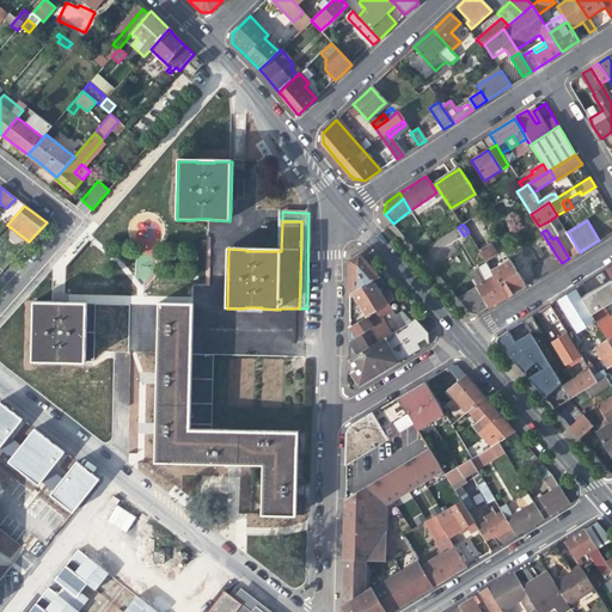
[(479,250),(487,262),(496,255),(490,244),(479,250)]
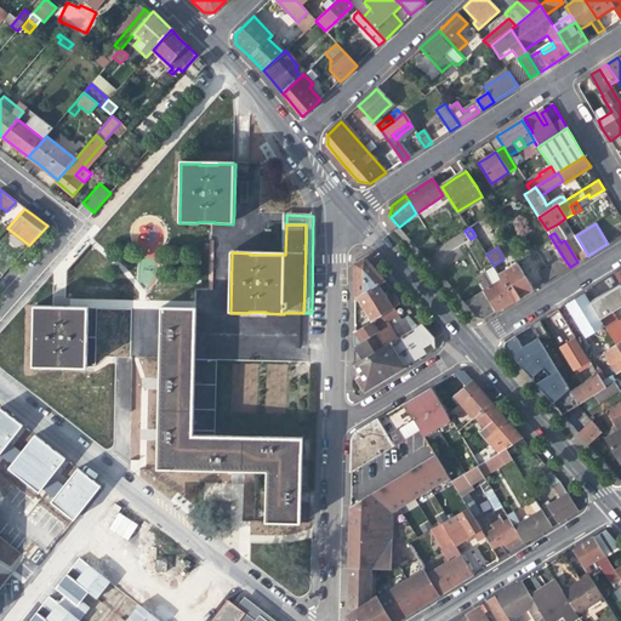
[(355,300),(357,298),(379,285),(385,281),(365,258),(355,266),(355,283),(355,300)]
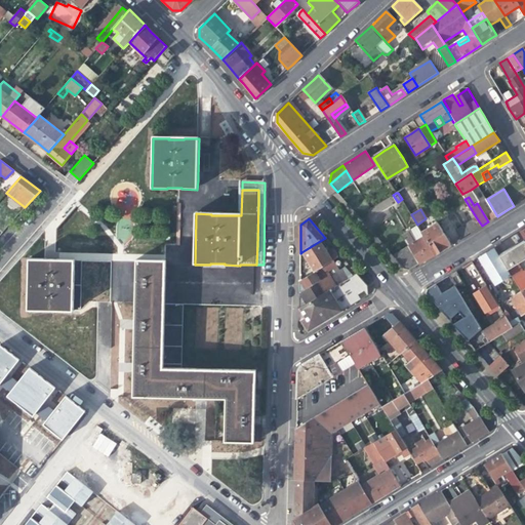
[(462,238),(482,226),(477,218),(457,231),(462,238)]
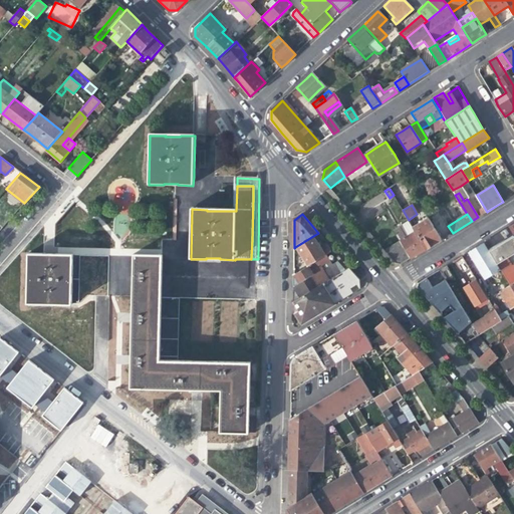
[(429,218),(413,228),(416,232),(426,249),(442,239),(439,235),(429,218)]
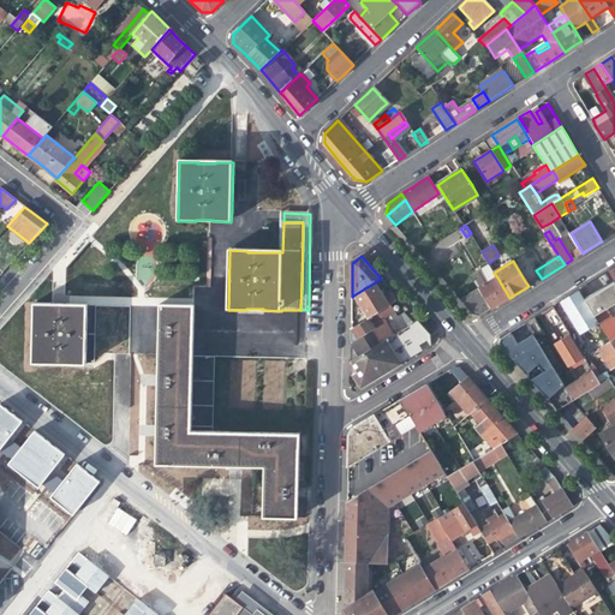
[(491,268),(479,275),(485,285),(497,278),(494,273),(491,269),(491,268)]
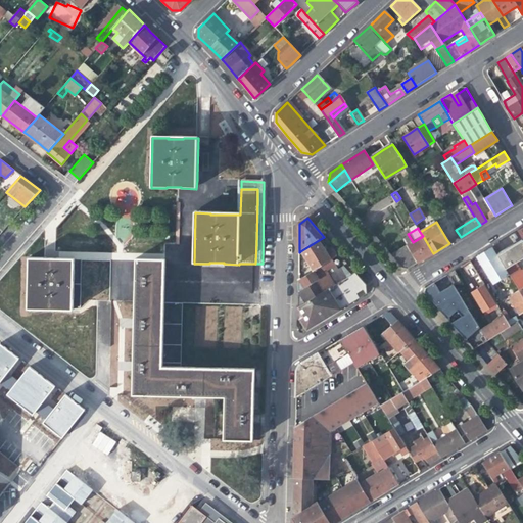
[(399,234),(401,237),(401,236),(407,245),(418,263),(423,259),(433,253),(423,236),(413,242),(408,234),(406,230),(399,234)]
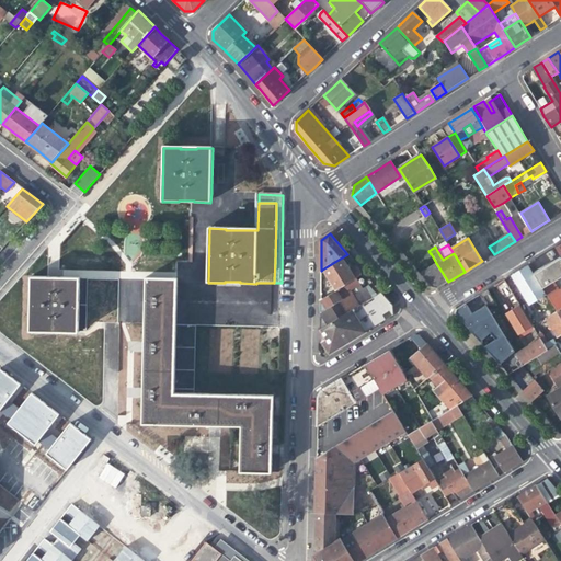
[(538,282),(542,289),(553,283),(560,276),(560,256),(559,254),(546,263),(534,270),(538,282)]
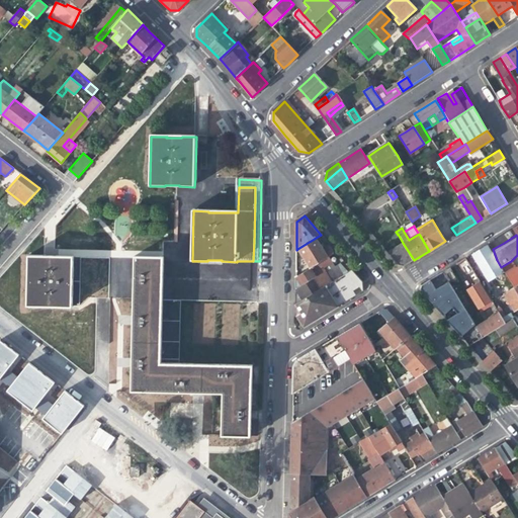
[(303,257),(310,269),(327,258),(330,256),(334,254),(329,246),(323,250),(316,238),(297,249),(303,257)]
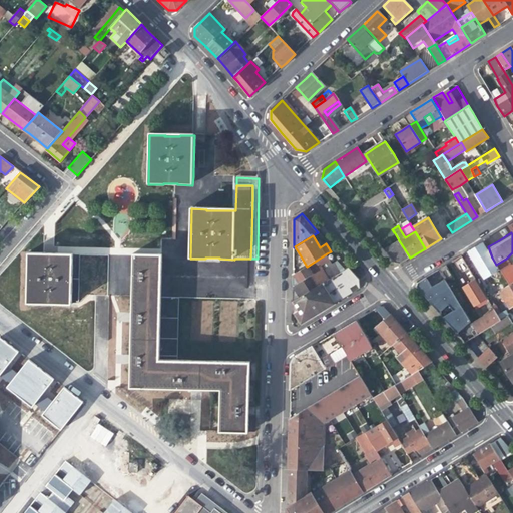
[(404,262),(410,258),(399,240),(383,249),(394,263),(400,265),(404,262)]
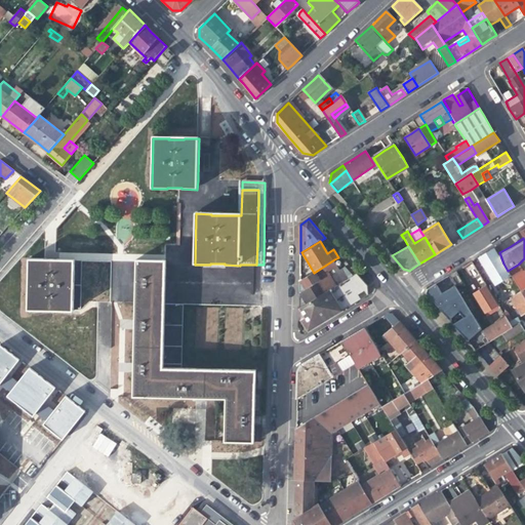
[(490,250),(484,253),(493,266),(498,263),(490,250)]
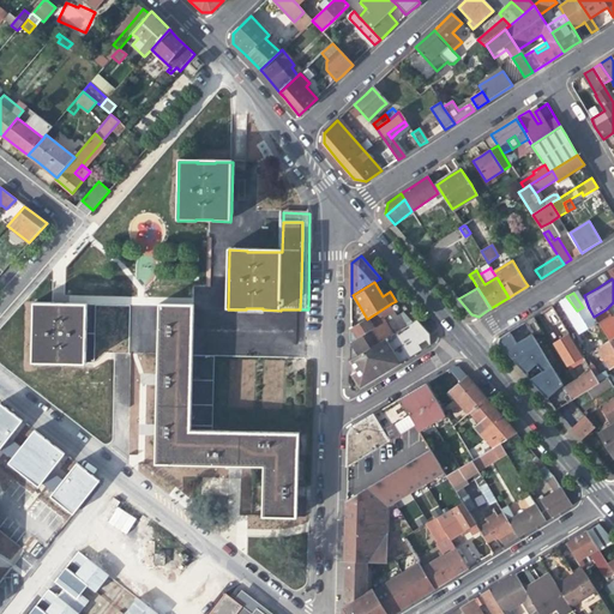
[(85,363),(86,306),(70,305),(70,306),(61,305),(53,305),(34,304),(32,362),(50,363),(50,362),(68,362),(68,363),(85,363)]
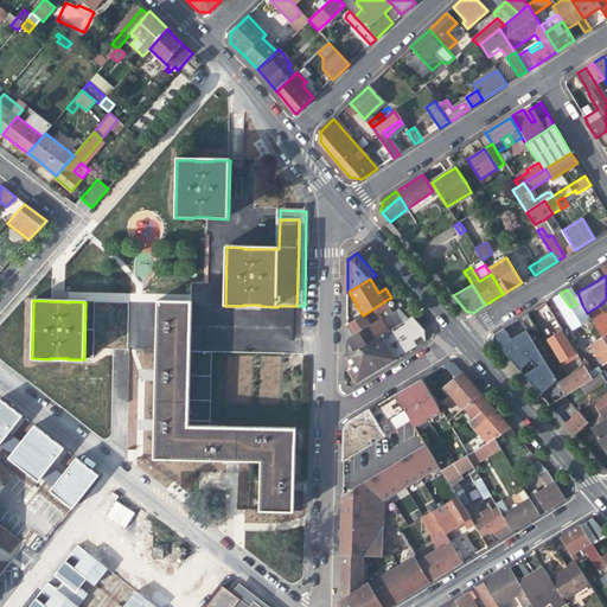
[(158,352),(192,352),(193,304),(159,302),(158,327),(158,352)]
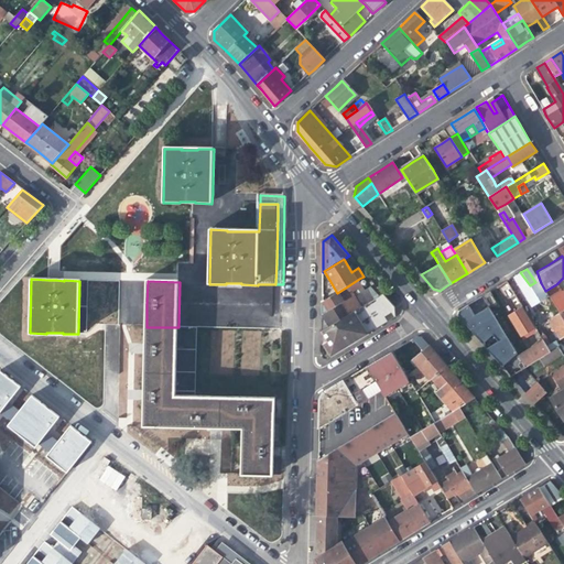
[(365,291),(359,284),(356,281),(337,293),(323,303),(323,315),(323,331),(362,306),(355,297),(365,291)]
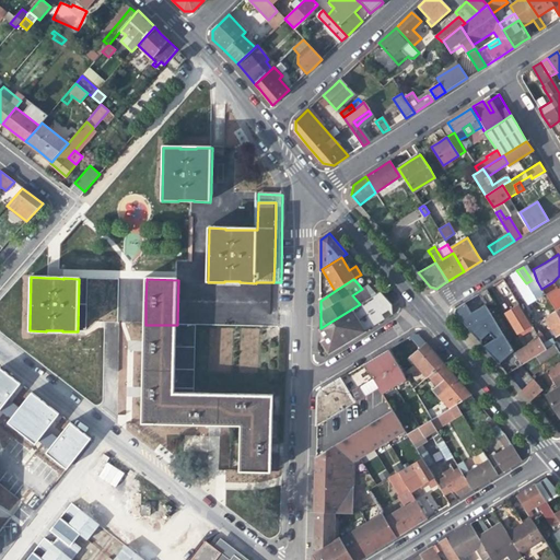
[(547,307),(551,304),(537,281),(523,291),(520,293),(533,316),(537,313),(541,318),(550,313),(547,307)]
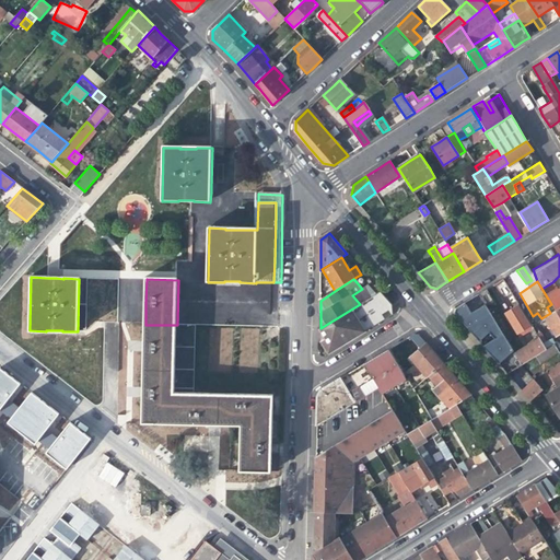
[(552,282),(541,289),(543,290),(551,304),(556,311),(559,307),(559,286),(558,283),(555,286),(552,282)]
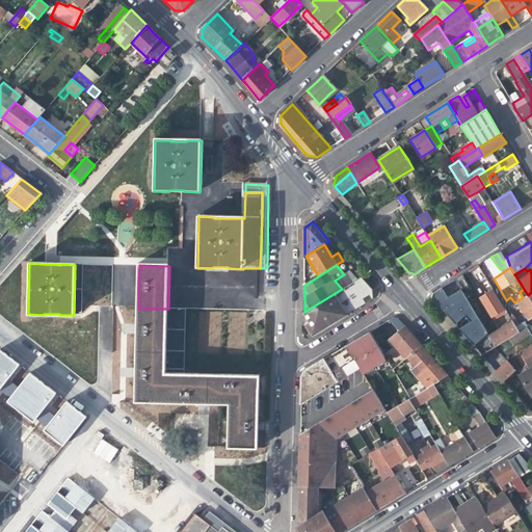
[(351,284),(344,274),(335,281),(342,289),(351,284)]
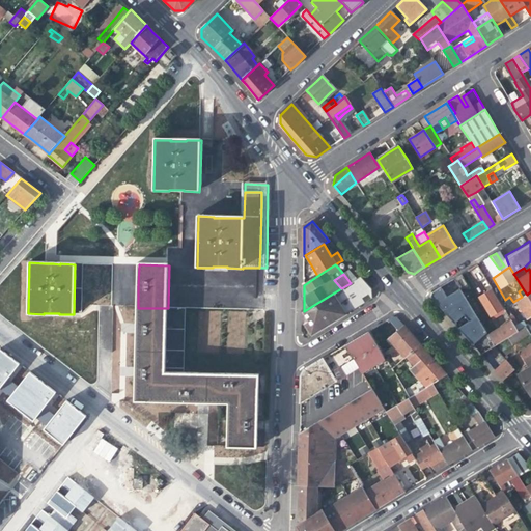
[(462,275),(454,279),(459,288),(460,290),(469,285),(462,275)]
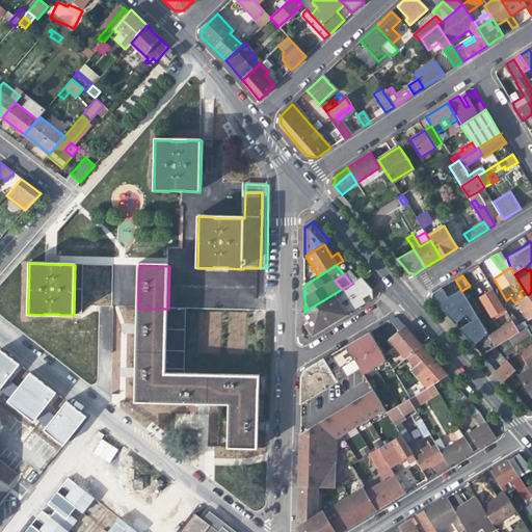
[(307,324),(308,326),(311,324),(316,333),(322,329),(340,319),(364,304),(373,299),(373,290),(367,283),(363,277),(351,284),(342,289),(304,312),(307,324)]
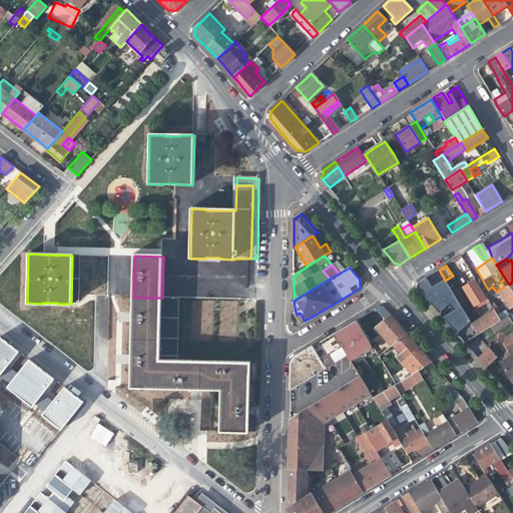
[(431,285),(425,277),(418,282),(417,287),(436,308),(439,312),(448,302),(452,309),(443,316),(456,332),(463,325),(468,320),(444,279),(431,285)]
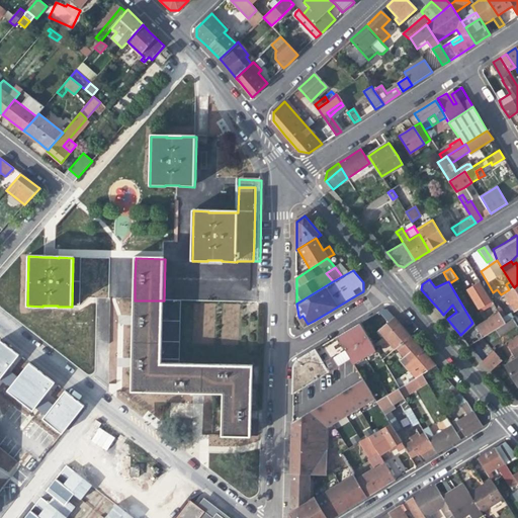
[(493,305),(479,282),(466,290),(471,298),(480,313),(493,305)]
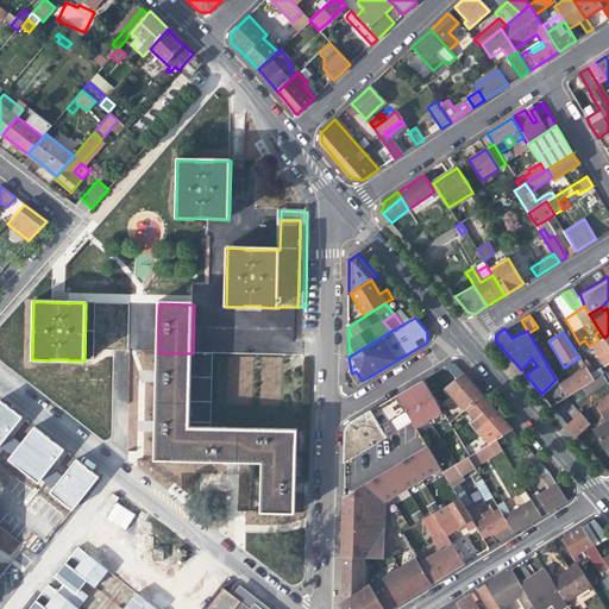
[(603,368),(608,363),(608,346),(604,338),(591,346),(603,368)]
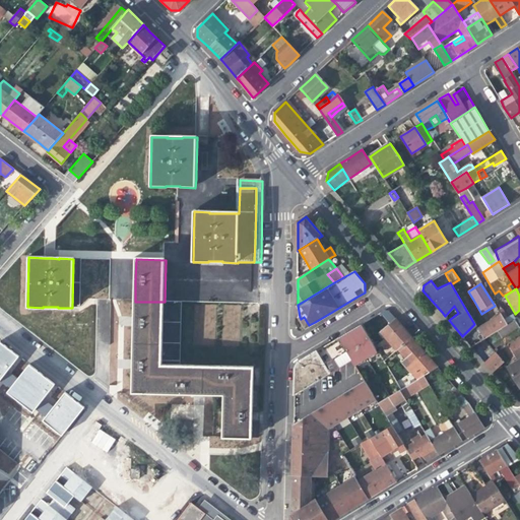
[(164,344),(165,302),(135,302),(135,321),(135,344),(164,344)]
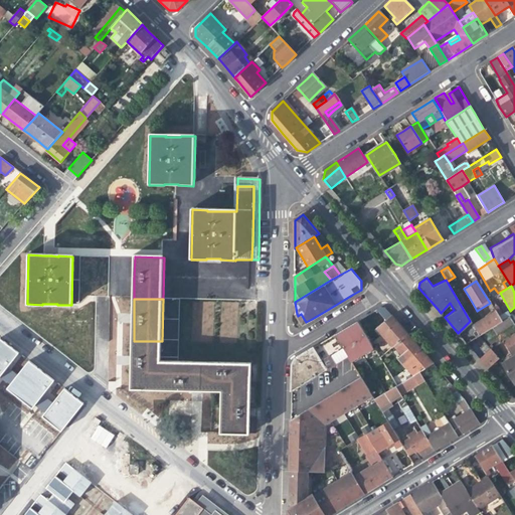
[(495,312),(474,325),(480,335),(493,327),(502,322),(495,312)]
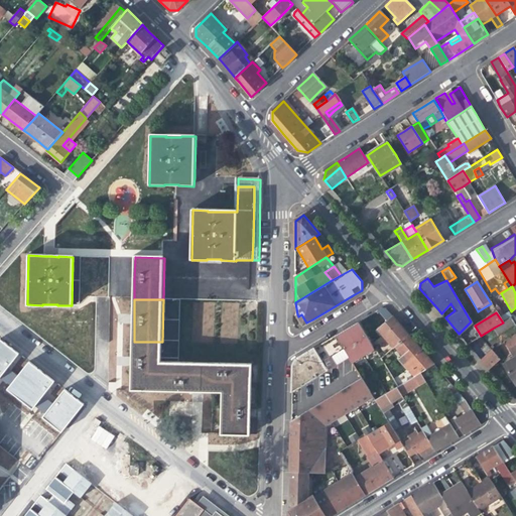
[(387,353),(395,347),(408,335),(399,325),(392,316),(376,330),(386,341),(381,345),(387,353)]
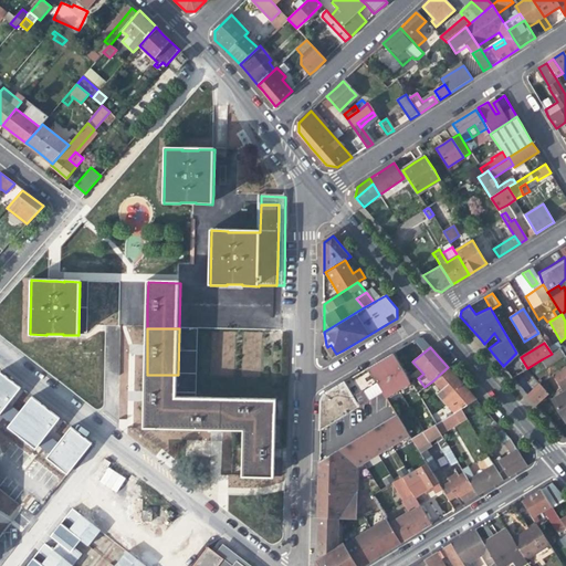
[(559,348),(552,354),(542,359),(547,367),(565,356),(559,348)]
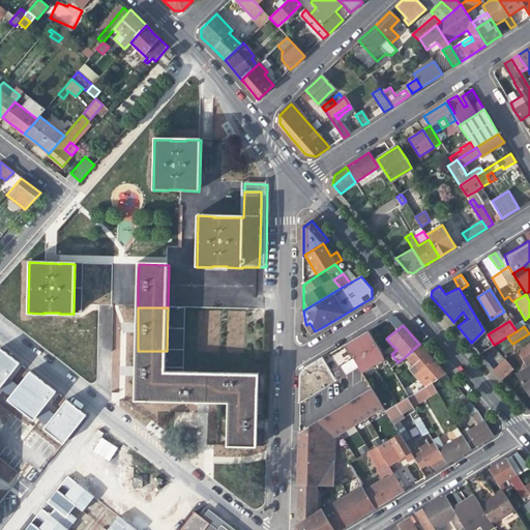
[(385,358),(367,330),(364,332),(362,334),(356,337),(365,353),(374,365),(385,358)]
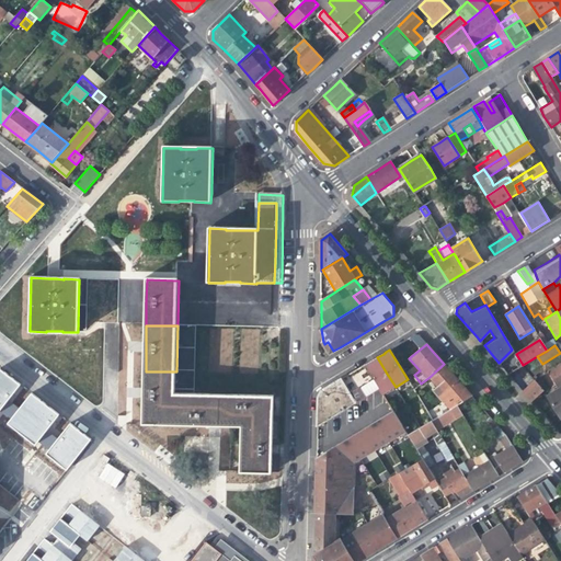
[(382,395),(396,387),(387,374),(377,357),(373,361),(365,365),(375,381),(379,388),(382,393),(382,395)]
